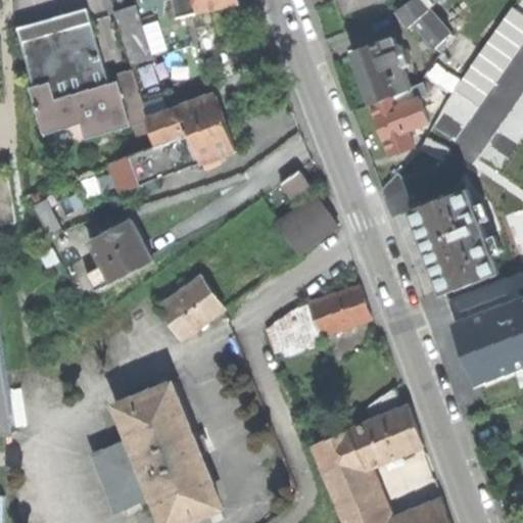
[(170,0),(175,17),(197,12),(194,0),(170,0)]
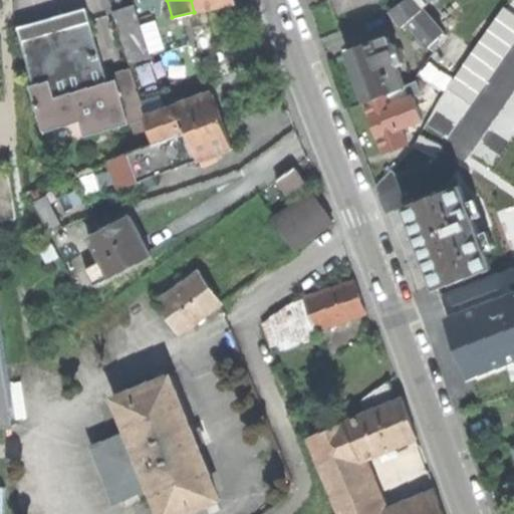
[(191,0),(194,12),(234,3),(233,0),(191,0)]
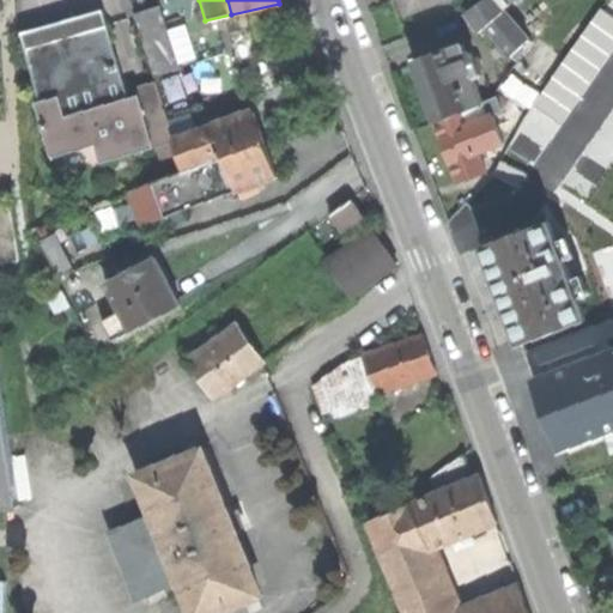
[(402,0),(407,11),(436,0),(402,0)]
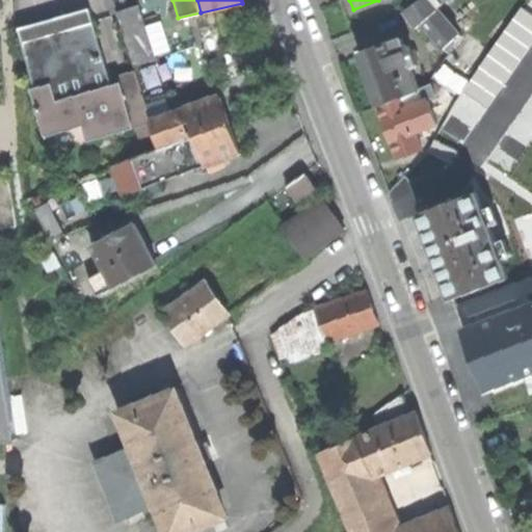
[(422,22),(437,9),(429,0),(420,0),(406,11),(417,26),(422,22)]
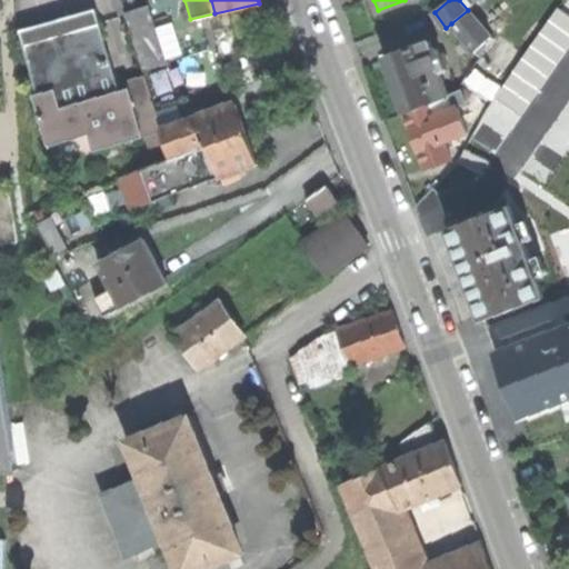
[(459,0),(468,10),(469,9),(475,5),(470,0),(459,0)]
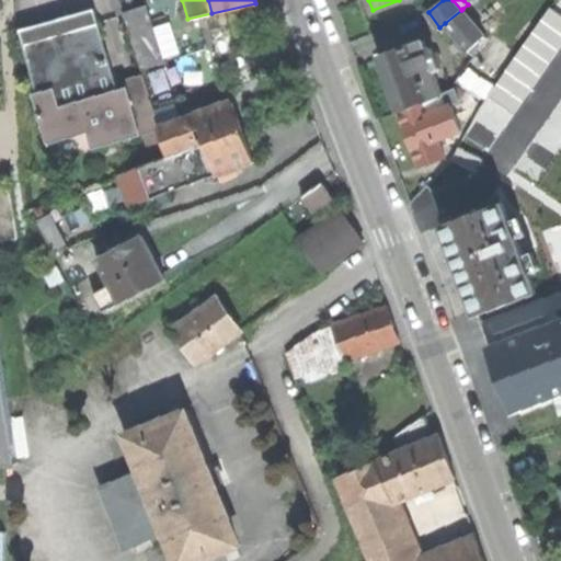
[(141,70),(147,68),(164,63),(147,8),(135,12),(124,15),(141,70)]
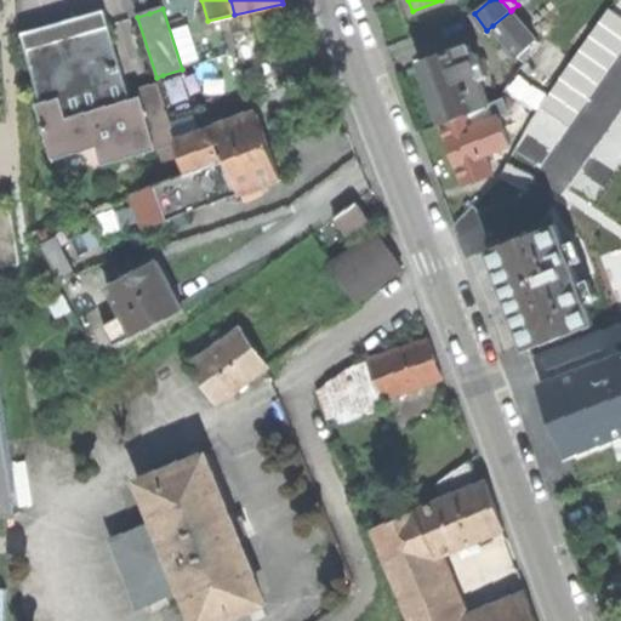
[(536,40),(512,10),(511,11),(493,26),(517,55),(536,40)]
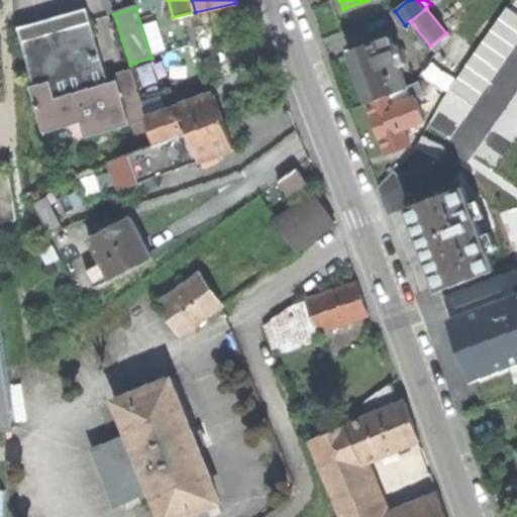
[(55,99),(107,83),(106,79),(89,19),(72,24),(71,19),(62,21),(56,23),(57,26),(22,36),(36,85),(49,82),(55,99)]
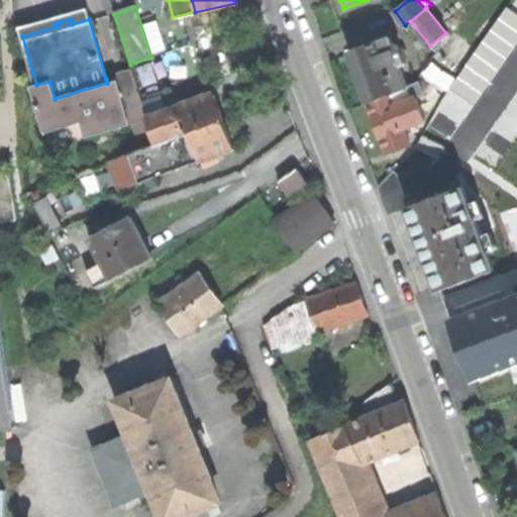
[(356,74),(367,100),(406,86),(398,65),(404,63),(397,44),(392,45),(389,38),(349,53),(356,74)]
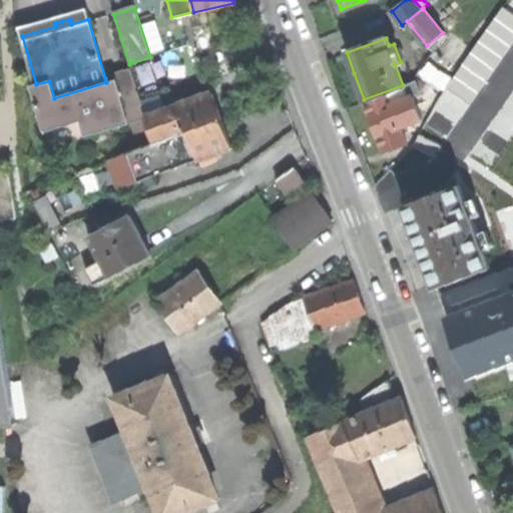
[(158,55),(150,57),(134,62),(142,86),(165,79),(158,55)]
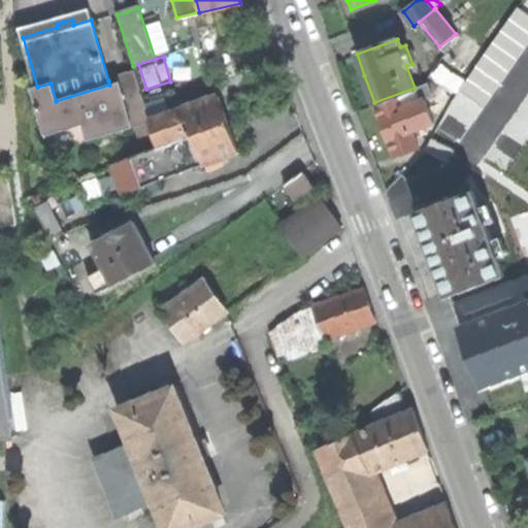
[(109,85),(122,129),(150,121),(150,119),(135,72),(108,80),(109,85)]
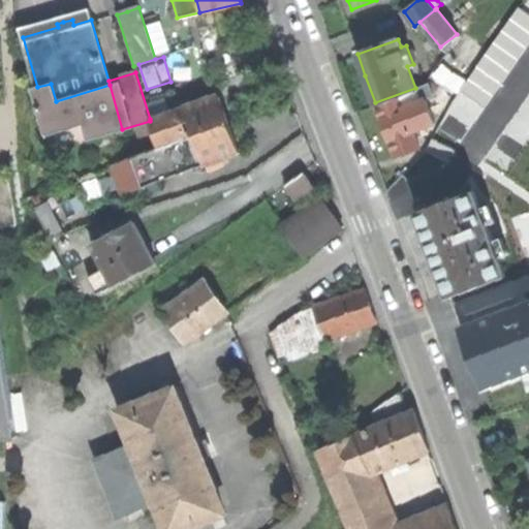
[(37,106),(39,113),(45,133),(88,122),(92,135),(87,136),(88,138),(122,129),(110,85),(56,101),(51,84),(37,87),(32,89),(37,106)]
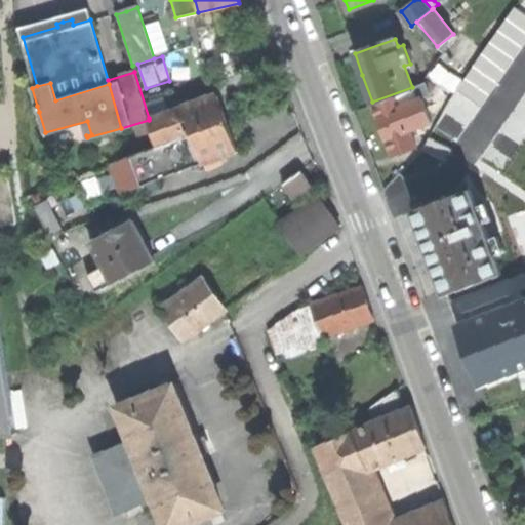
[(422,83),(412,87),(417,101),(421,98),(428,96),(422,83)]
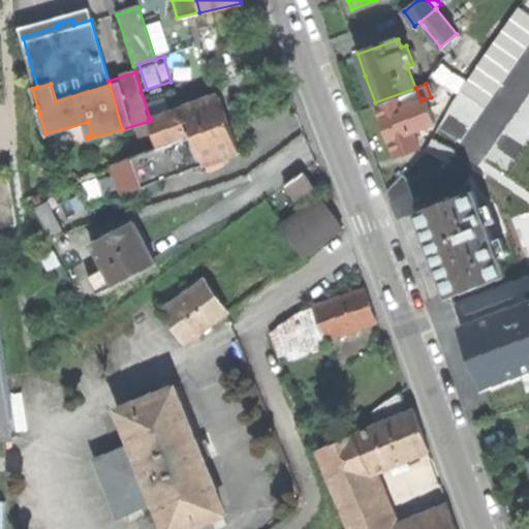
[(433,123),(425,99),(421,101),(415,88),(375,102),(385,131),(395,155),(417,147),(411,131),(433,123)]
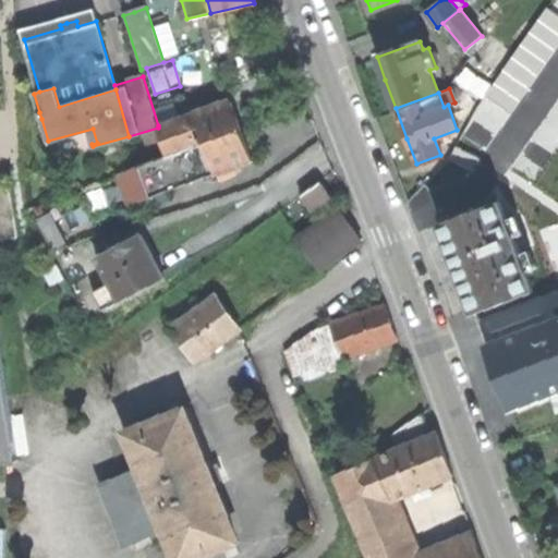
[(194,112),(205,143),(242,130),(235,111),(231,99),(194,112)]
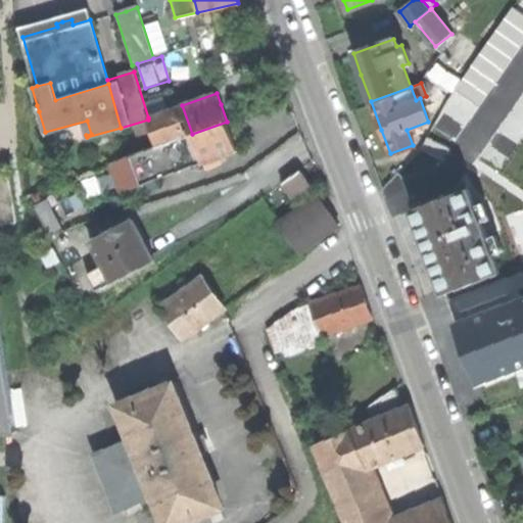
[(157,146),(192,134),(182,105),(148,117),(148,120),(157,146)]
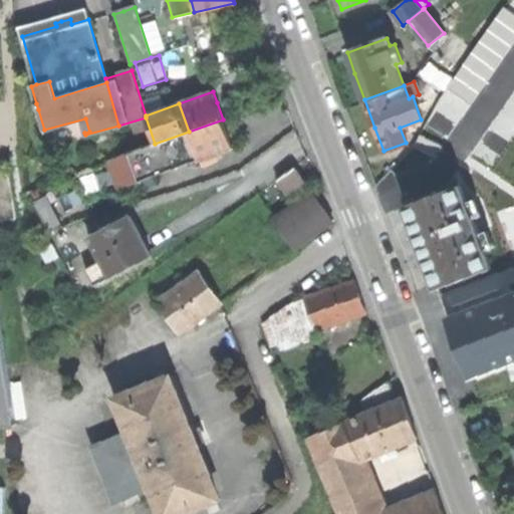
[(189,132),(193,144),(199,160),(233,148),(228,135),(223,119),(189,132)]
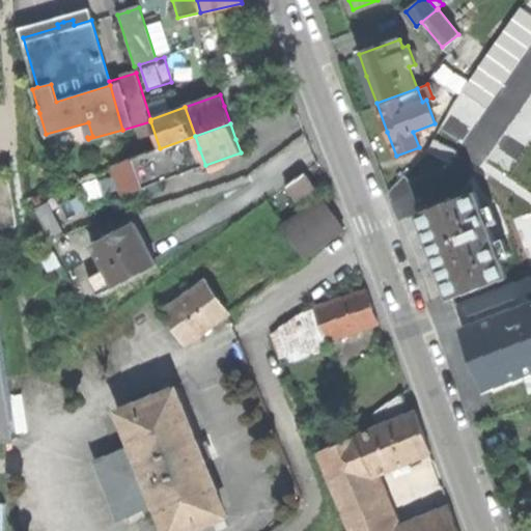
[(161,180),(196,168),(190,151),(199,148),(195,136),(160,148),(150,151),(161,180)]
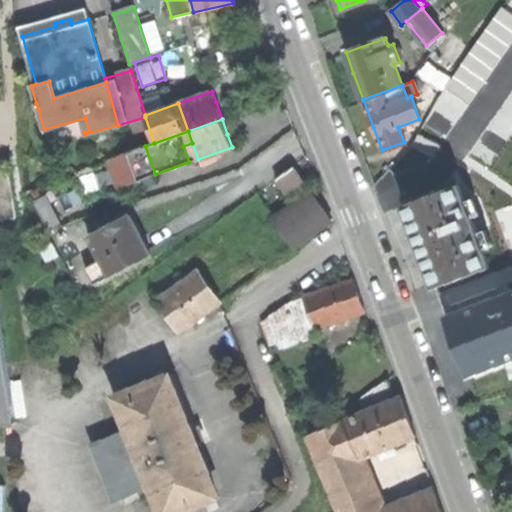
[(189,162),(198,159),(192,143),(183,146),(189,162)]
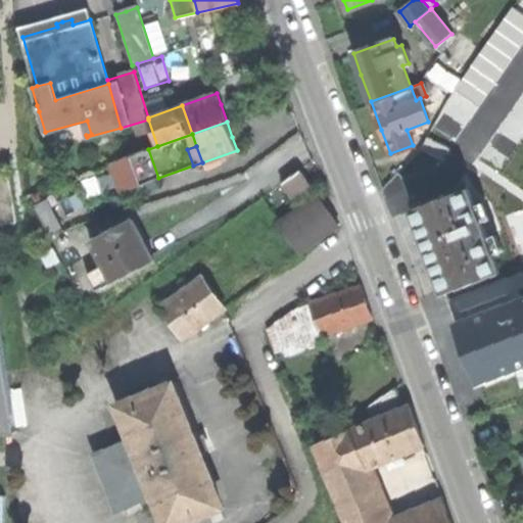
[(122,190),(158,178),(148,149),(110,163),(122,190)]
